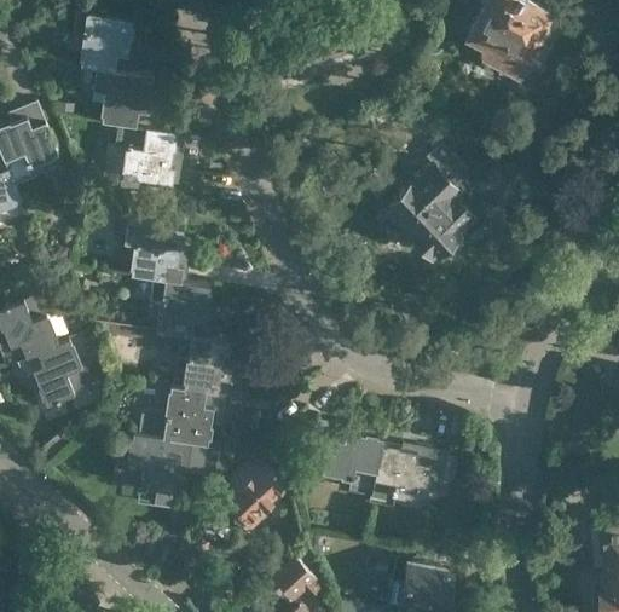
[(516,79),(551,16),(524,0),(476,0),(486,5),(467,41),(484,51),(481,55),(484,61),(516,79)]
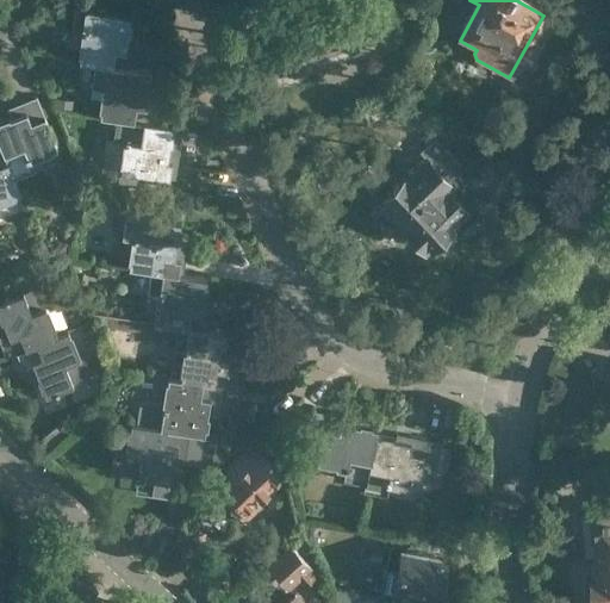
[(294,81),(372,53),(363,31),(356,7),(278,37),(294,81)]
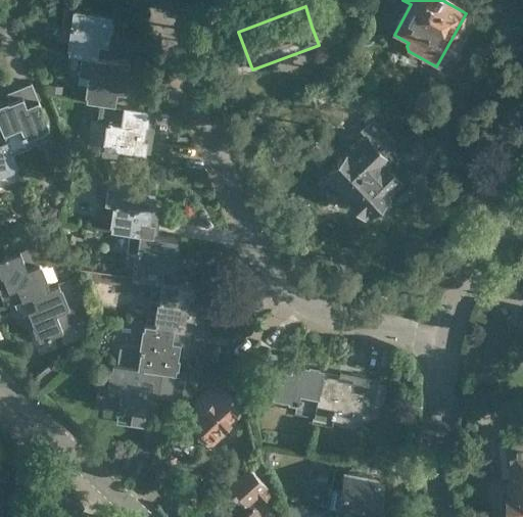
[(114,65),(114,63),(116,50),(107,49),(112,18),(64,12),(61,31),(72,33),(67,58),(82,60),(114,65)]
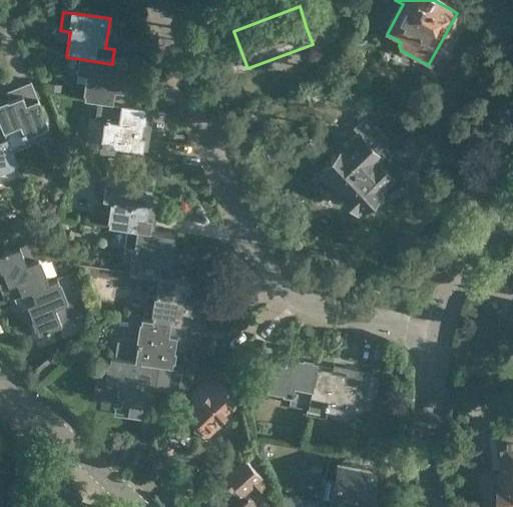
[(112,64),(80,59),(78,76),(86,78),(83,102),(98,105),(98,104),(129,109),(129,108),(131,96),(122,95),(127,65),(112,62),(112,64)]
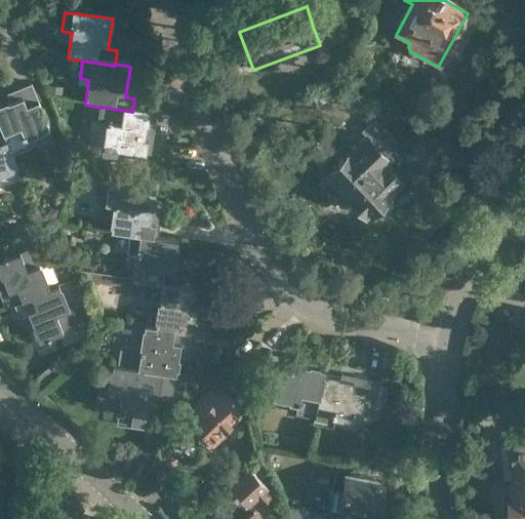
[(0,132),(11,158),(28,151),(25,142),(48,132),(31,88),(17,93),(22,102),(0,110),(0,132)]
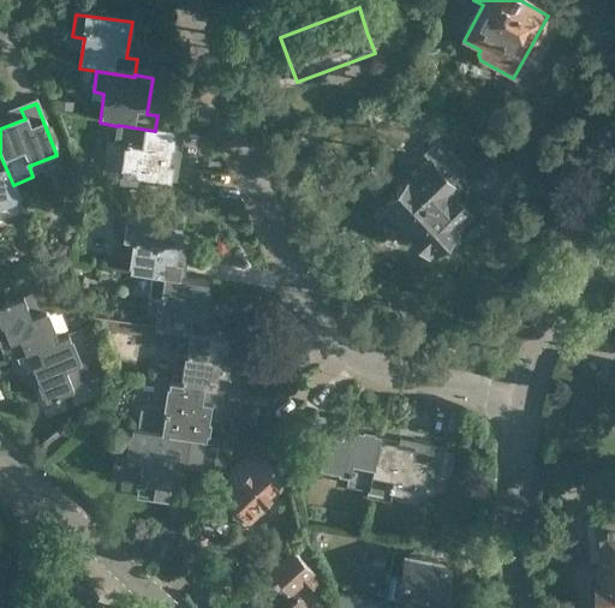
[(118,125),(118,126),(114,147),(126,149),(120,191),(143,195),(144,182),(177,186),(179,171),(168,168),(174,133),(155,130),(155,131),(118,125)]
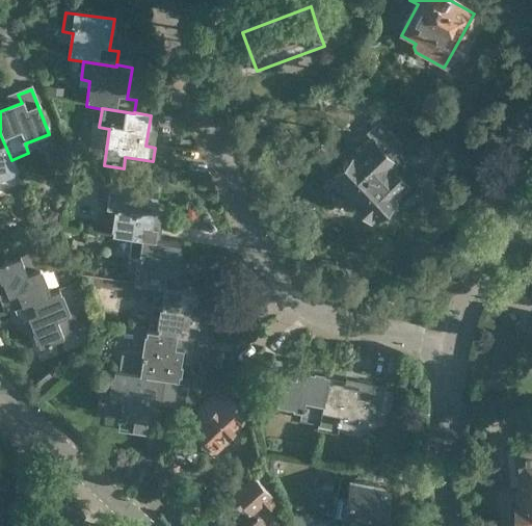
[(398,173),(398,165),(395,161),(404,153),(379,126),(372,132),(377,137),(337,174),(360,199),(354,203),(369,219),(391,201),(387,196),(401,183),(395,176),(398,173)]
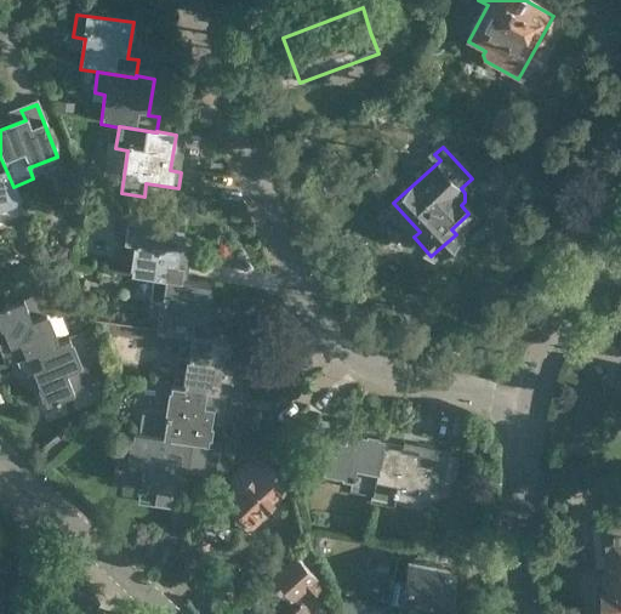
[(13,187),(0,157),(0,210),(20,203),(13,187)]
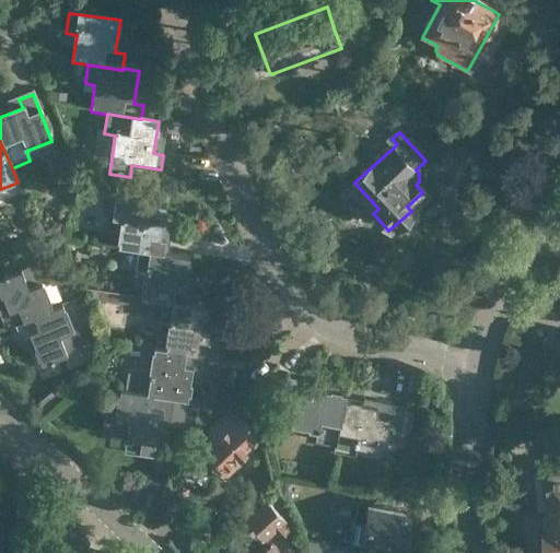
[(137,254),(166,258),(168,244),(160,242),(165,210),(115,202),(112,222),(121,223),(117,251),(137,254)]
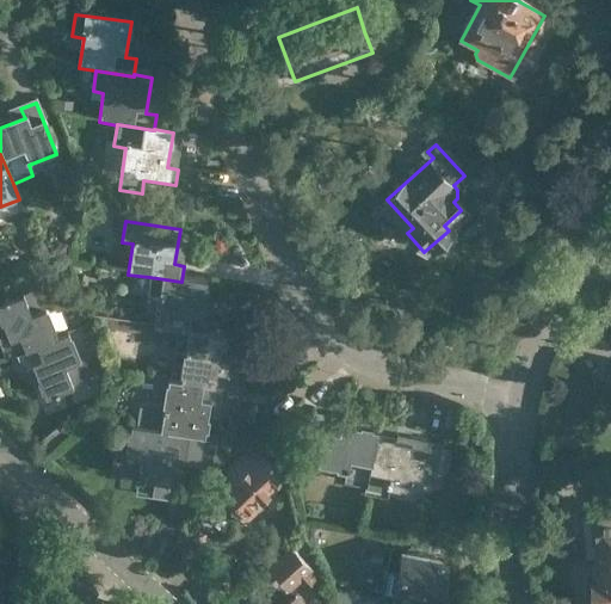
[(181,282),(149,277),(146,297),(158,300),(154,330),(176,333),(176,332),(208,337),(208,336),(210,321),(201,319),(205,285),(181,282)]
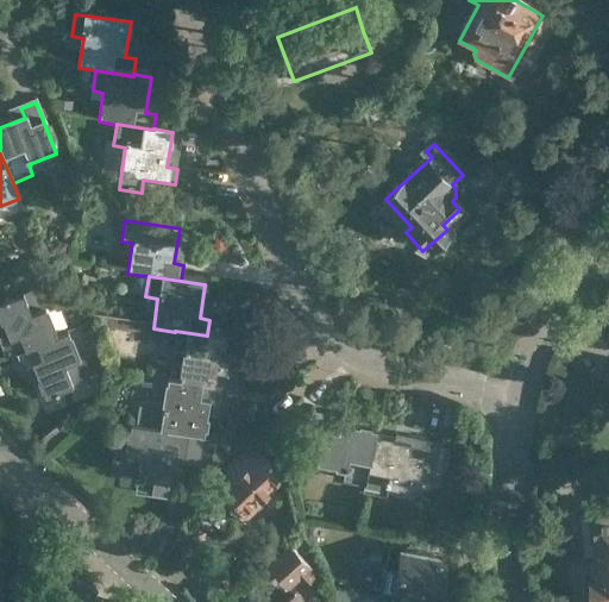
[(46,288),(0,307),(0,323),(8,343),(0,345),(0,351),(4,362),(14,358),(14,357),(55,339),(45,314),(55,311),(46,288)]
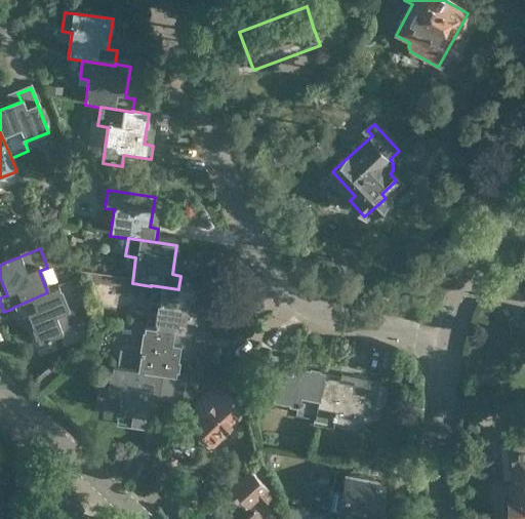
[(151,285),(151,286),(148,304),(158,306),(156,319),(149,318),(147,327),(155,328),(155,329),(191,335),(201,337),(203,324),(195,322),(199,291),(178,288),(178,289),(151,285)]
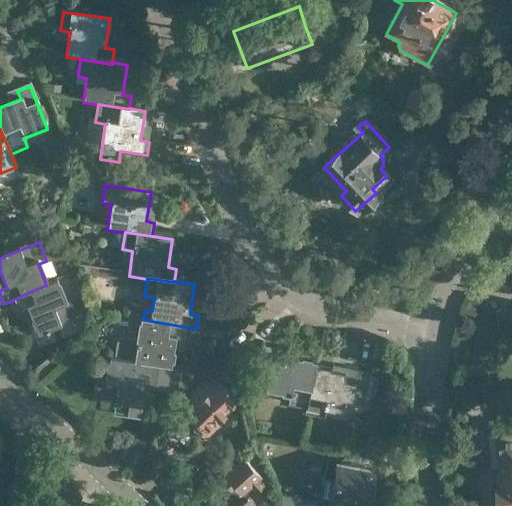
[(55,282),(46,285),(12,300),(12,301),(17,313),(26,309),(37,337),(80,319),(73,301),(64,305),(55,282)]
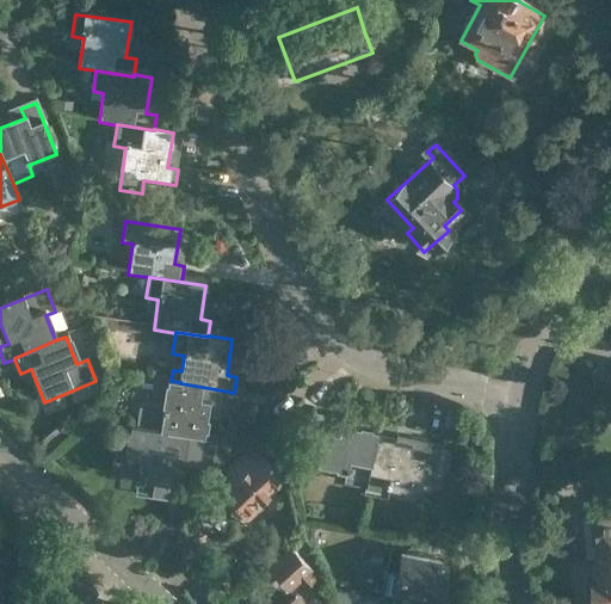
[(141,408),(136,431),(190,438),(190,439),(204,442),(210,406),(220,408),(222,390),(180,383),(180,382),(171,381),(168,381),(164,411),(152,408),(152,411),(141,408)]
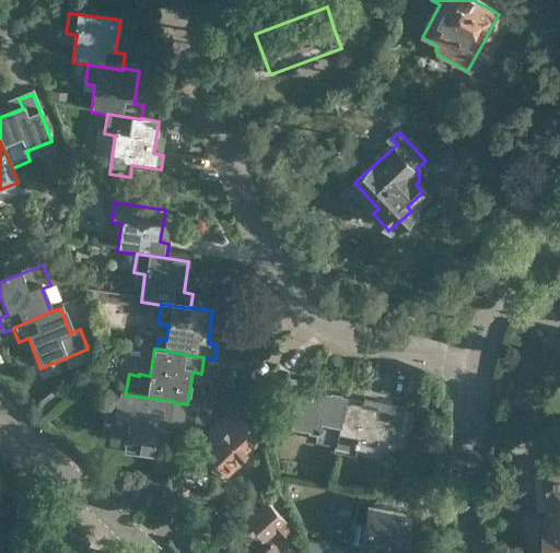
[(337,449),(343,407),(346,400),(314,393),(315,388),(286,381),(279,414),(293,416),(290,430),(316,435),(315,445),(335,449),(337,449)]
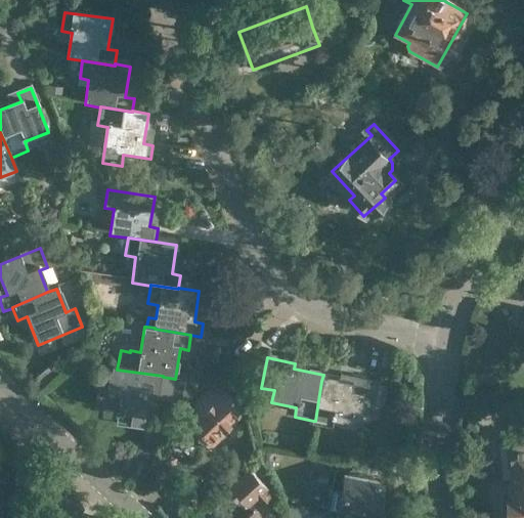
[(117,370),(112,369),(107,394),(97,392),(94,412),(147,420),(149,401),(172,405),(174,395),(175,379),(163,377),(163,376),(117,370)]
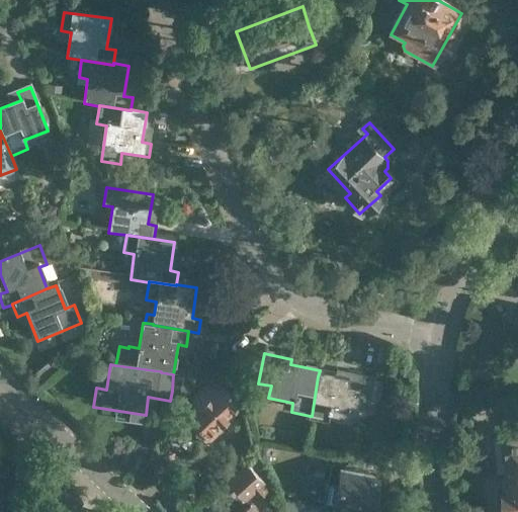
[(312,416),(310,416),(308,422),(327,425),(329,417),(354,422),(356,410),(368,412),(374,381),(350,377),(350,382),(318,376),(312,416)]
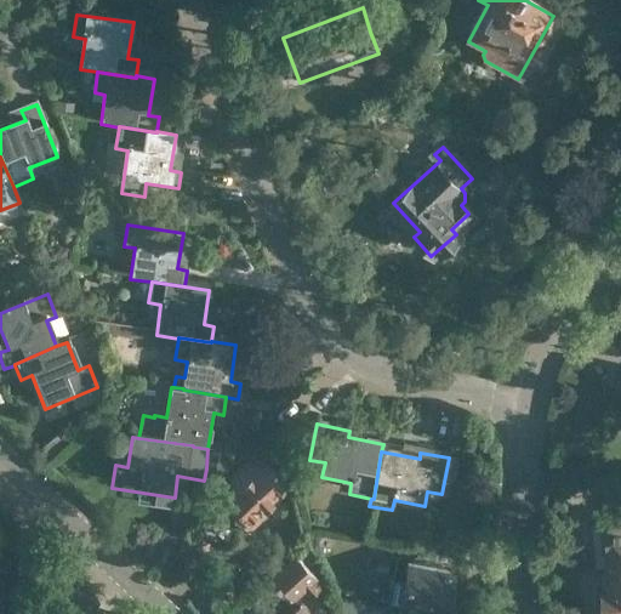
[(228,483),(237,493),(218,510),(240,533),(285,490),(256,459),(228,483)]
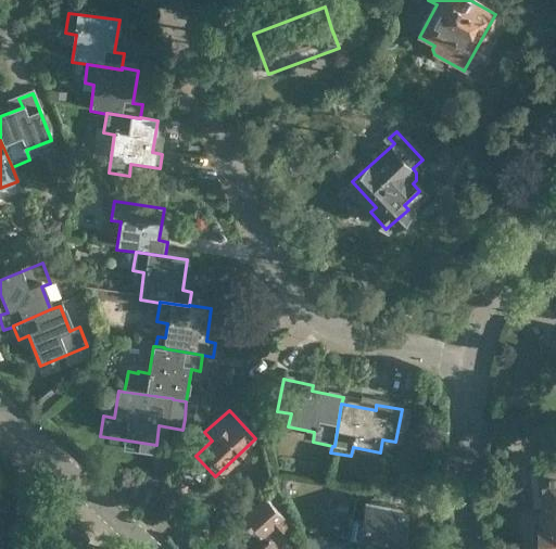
[(555,548),(555,472),(542,474),(545,498),(546,498),(551,528),(544,530),(546,548),(555,548)]
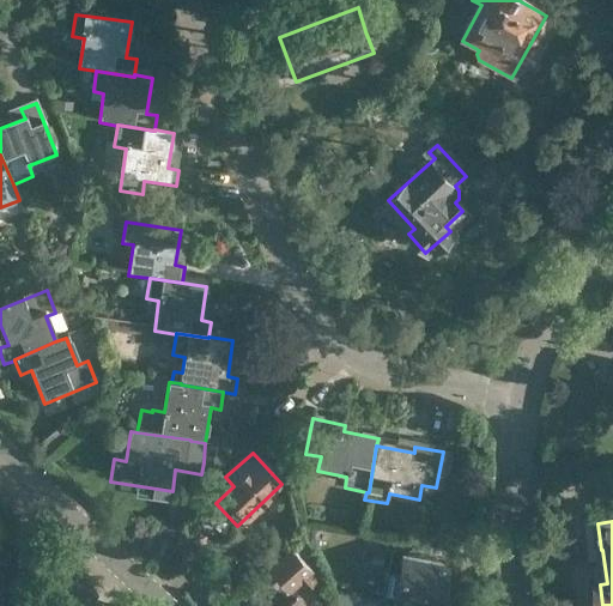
[(205,545),(192,535),(174,564),(188,573),(205,545)]
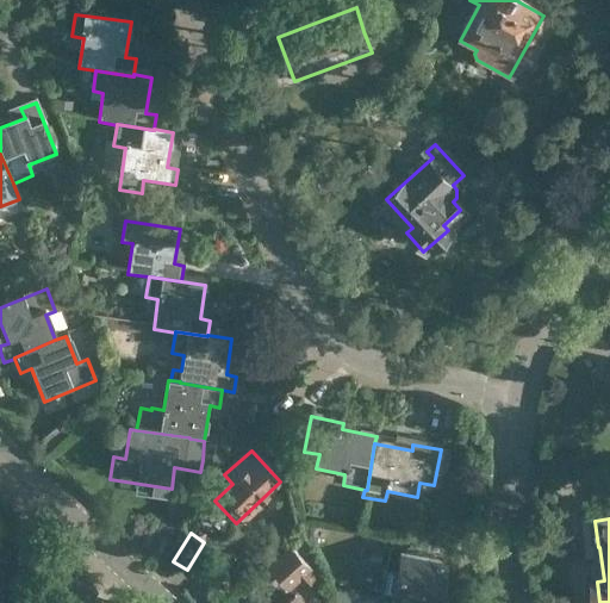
[(441,560),(443,546),(411,540),(408,554),(390,549),(385,572),(386,572),(380,602),(443,602),(444,597),(439,596),(444,561),(441,560)]
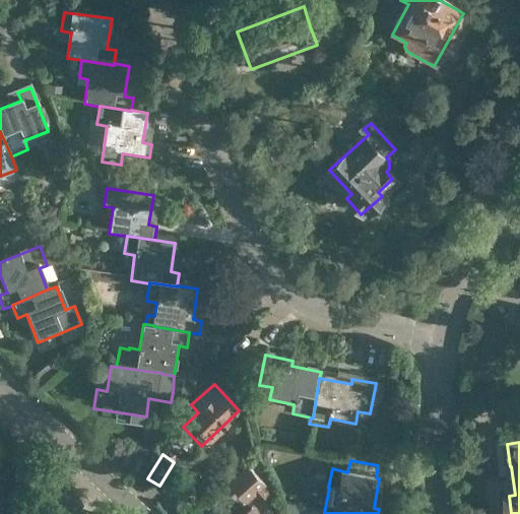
[(226,487),(225,489),(247,512),(255,505),(257,507),(270,495),(246,468),(226,487)]
